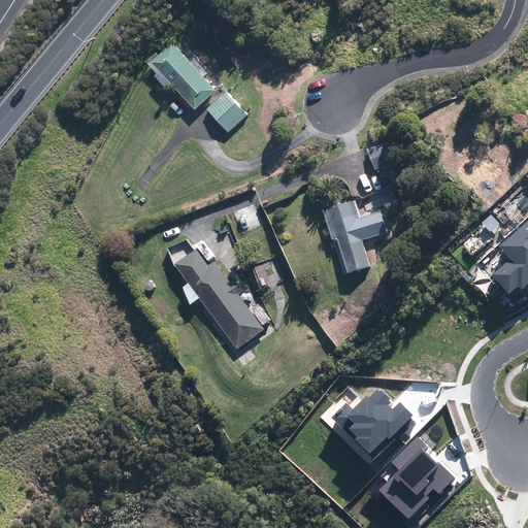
[(217,91),(172,43),(159,56),(151,62),(195,110),(217,91)]
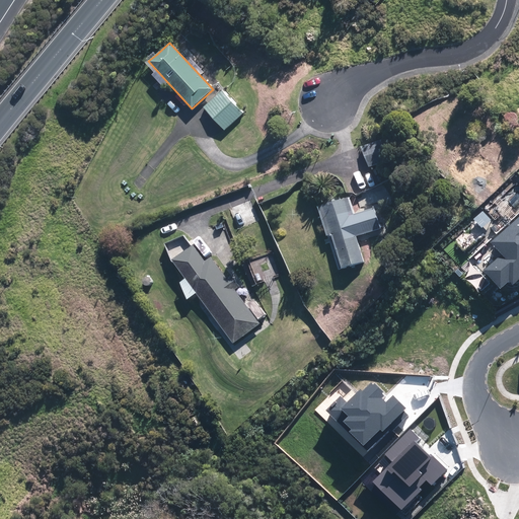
[(222,90),(203,107),(212,119),(225,131),(242,113),(231,101),(222,90)]
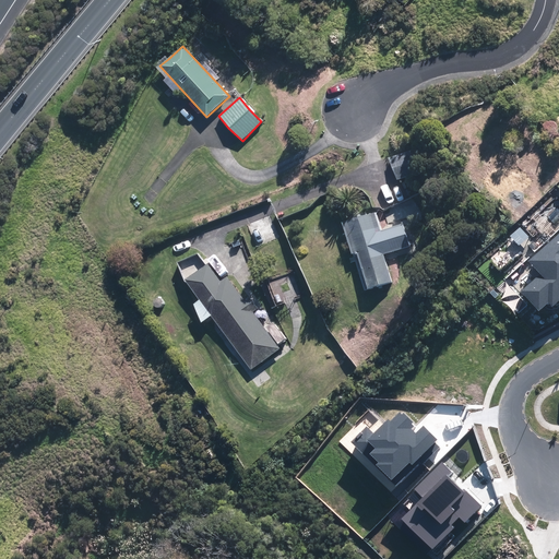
[(414,150),(388,161),(396,181),(423,170),(414,150)]
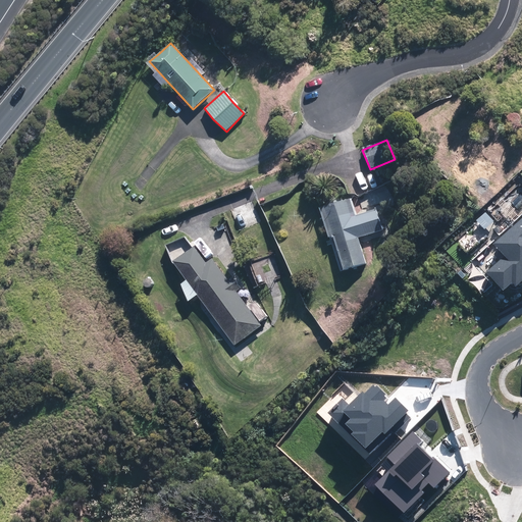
[(350,202),(319,210),(328,241),(331,240),(342,273),(365,266),(357,239),(382,231),(376,209),(354,216),(350,202)]
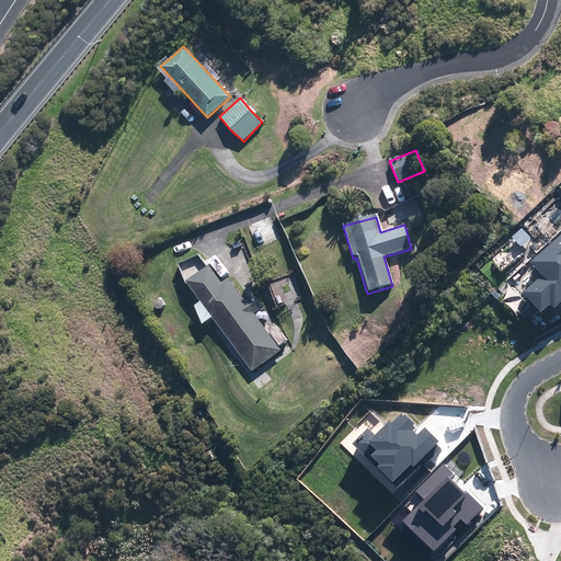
[(560,235),(533,261),(546,275),(525,293),(544,313),(553,305),(557,308),(560,302),(560,235)]
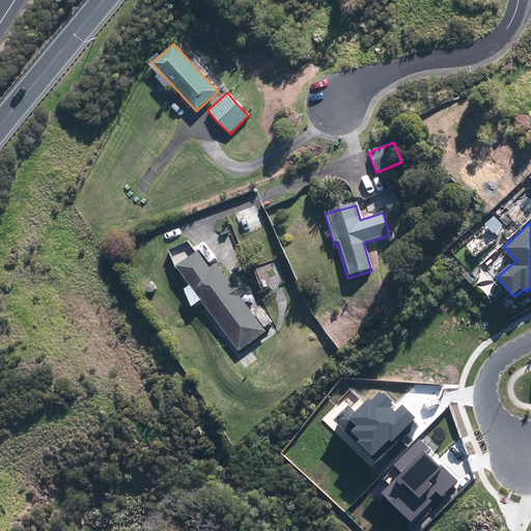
[(171,255),(176,264),(193,255),(188,246),(171,255)]
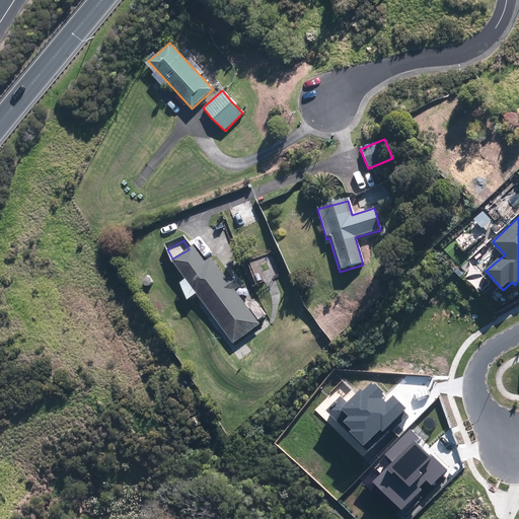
[(194,247),(172,263),(233,346),(261,325),(235,291),(239,288),(230,277),(226,280),(211,258),(205,264),(194,247)]
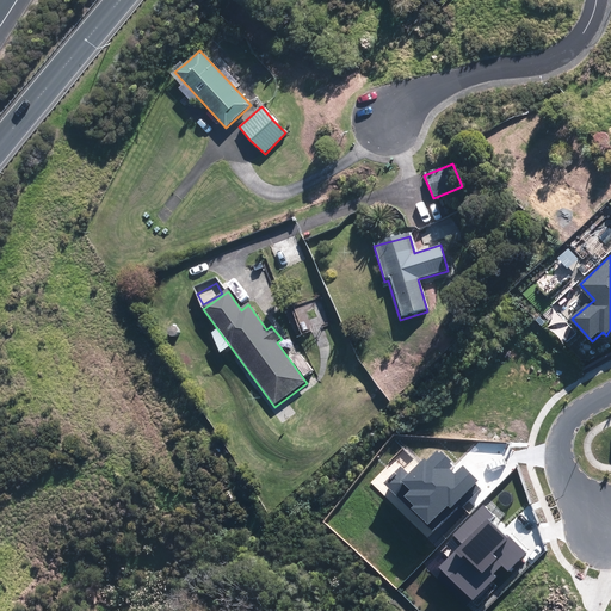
[(451,512),(479,481),(444,451),(439,456),(436,452),(427,462),(423,457),(406,476),(399,469),(387,482),(401,495),(405,495),(413,503),(409,508),(431,528),(448,508),(451,512)]
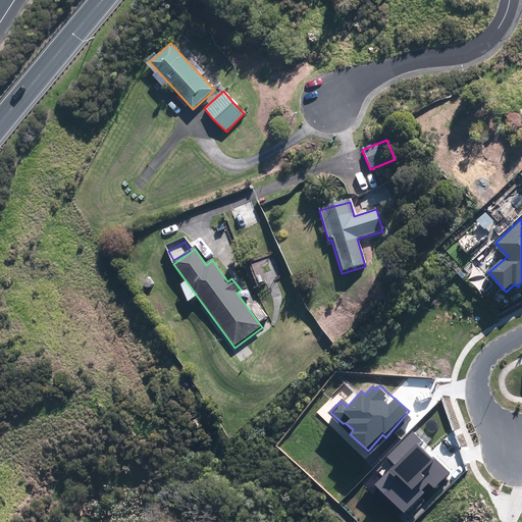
[(424,442),(413,432),(382,460),(386,462),(366,483),(404,518),(425,496),(422,489),(431,480),(436,485),(450,470),(425,447),(424,442)]
